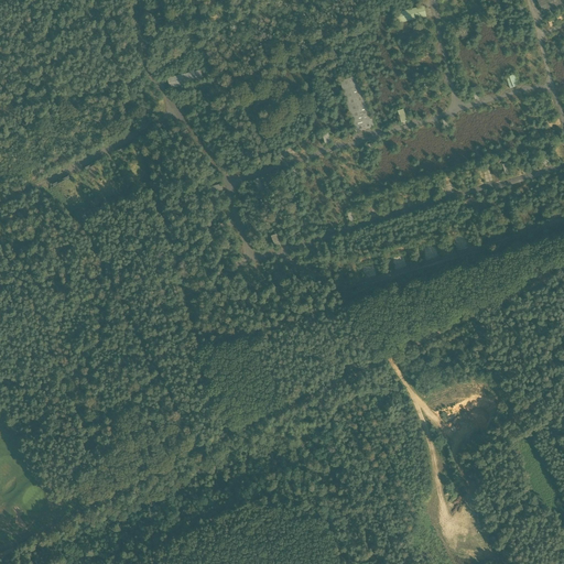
[(563,0),(537,0),(544,15),(563,4),(563,0)]
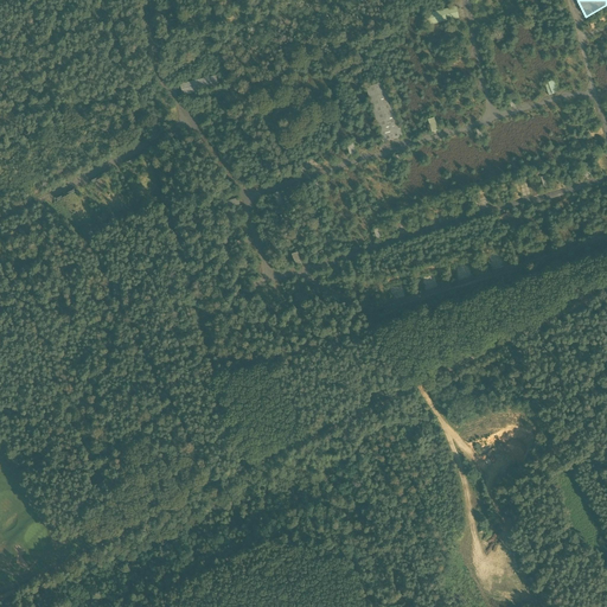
[(545,84),(549,96),(558,94),(555,82),(545,84)]
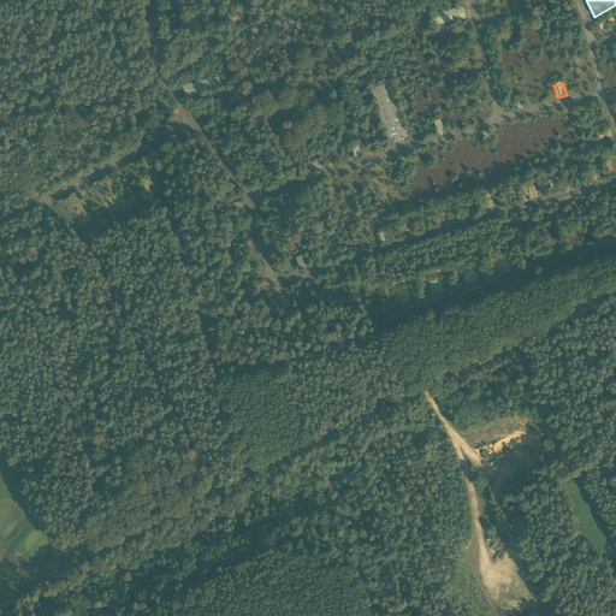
[(515,98),(519,110),(526,107),(522,95),(515,98)]
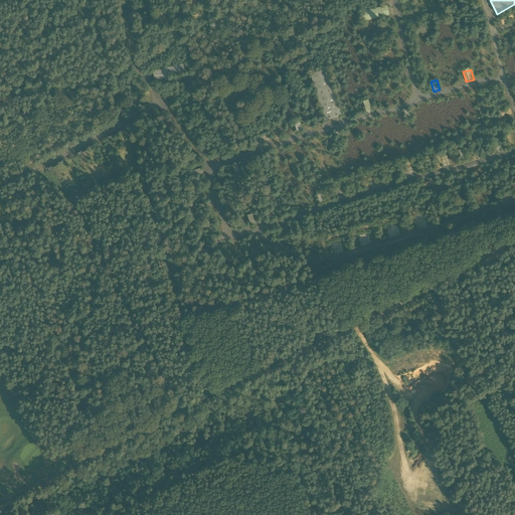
[(363,101),(366,111),(371,109),(368,100),(363,101)]
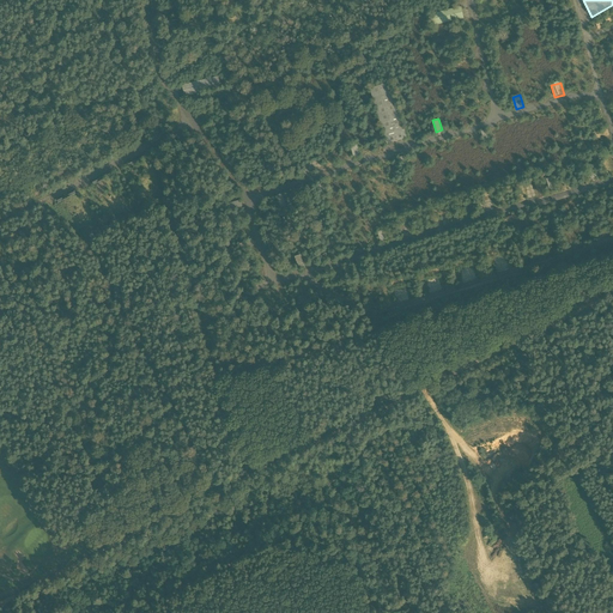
[(588,122),(590,129),(602,126),(600,119),(588,122)]
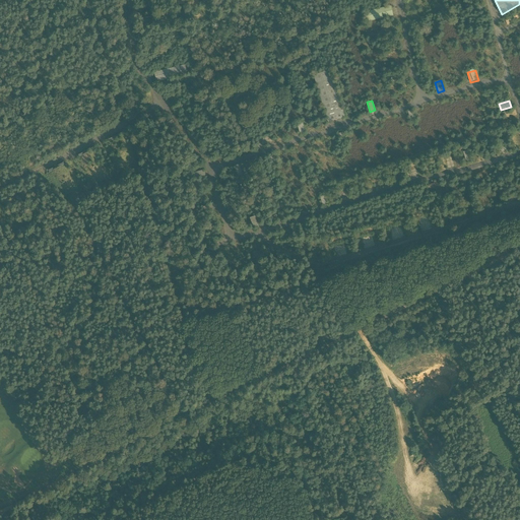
[(407,113),(409,122),(415,121),(412,111),(407,113)]
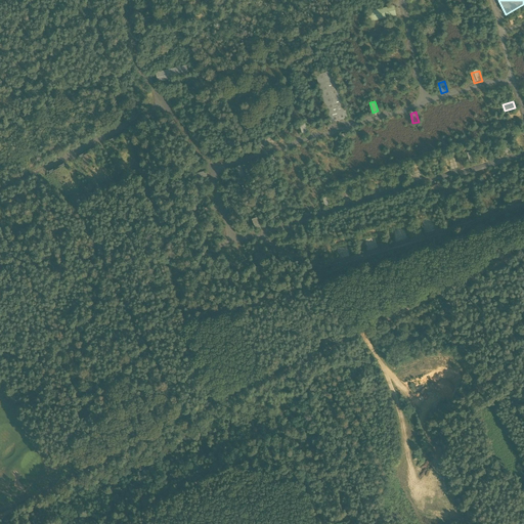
[(298,125),(302,135),(308,134),(304,123),(298,125)]
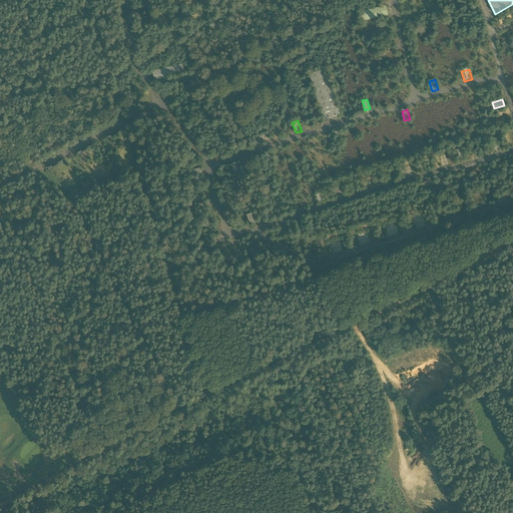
[(333,131),(336,141),(341,140),(338,129),(333,131)]
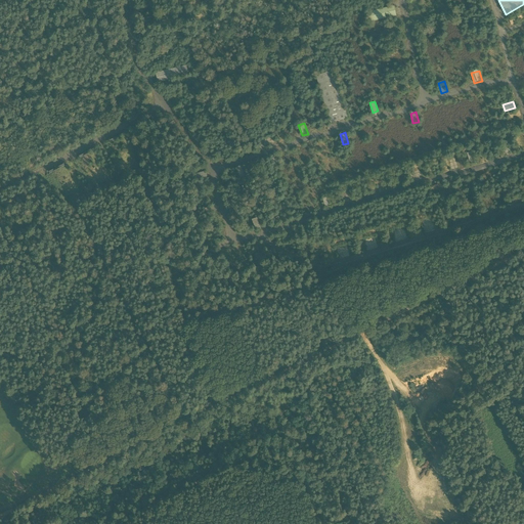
[(503,144),(506,156),(512,155),(508,142),(503,144)]
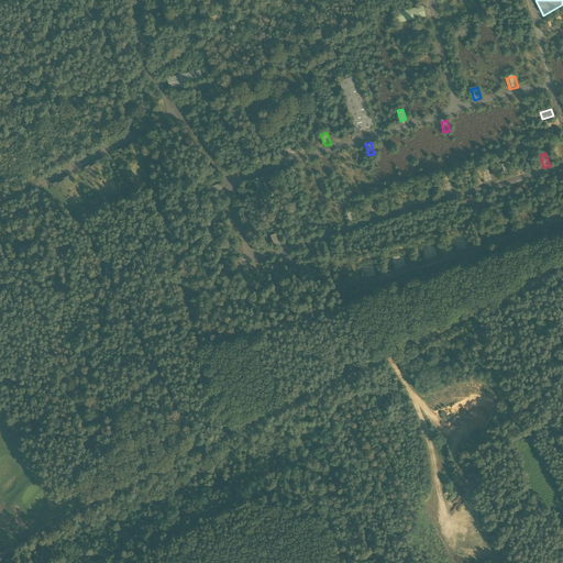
[(501,166),(506,179),(511,177),(508,164),(501,166)]
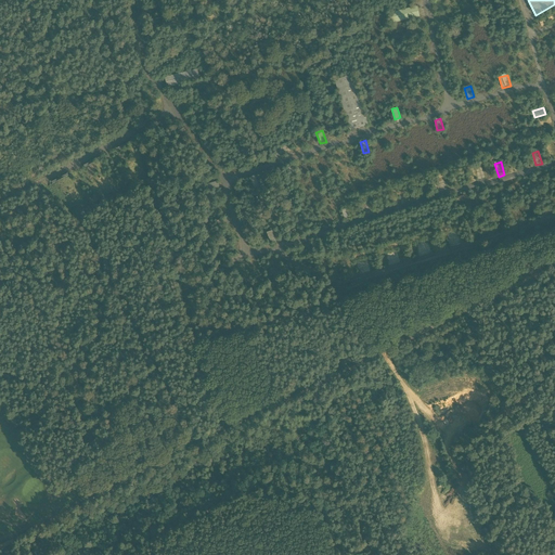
[(286,165),(291,177),(297,175),(294,164),(286,165)]
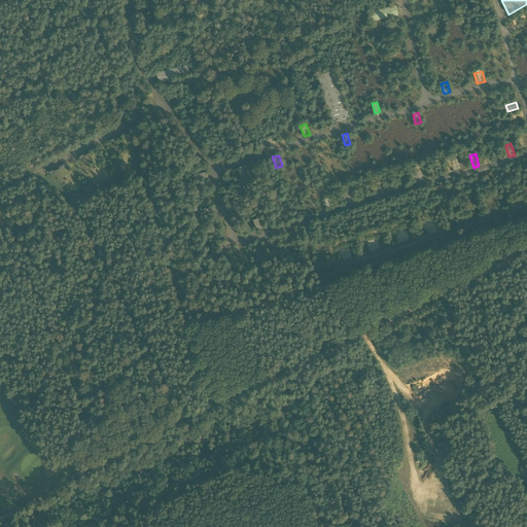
[(237,170),(240,180),(245,179),(242,168),(237,170)]
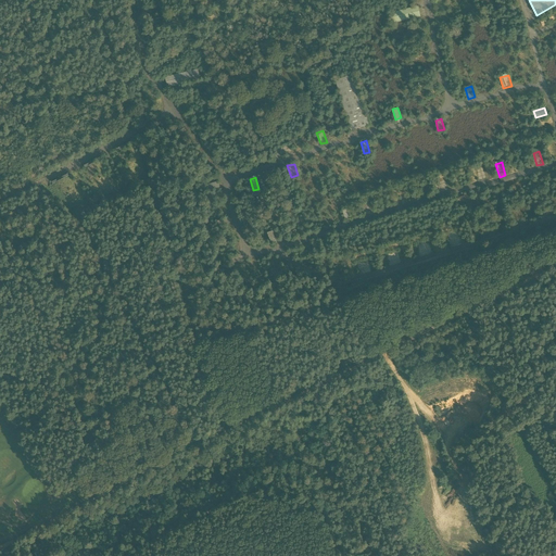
[(341,211),(344,223),(351,220),(348,209),(341,211)]
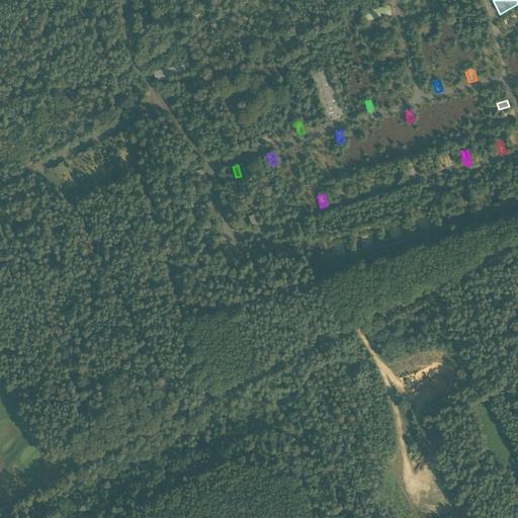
[(417,220),(421,232),(431,229),(428,217),(417,220)]
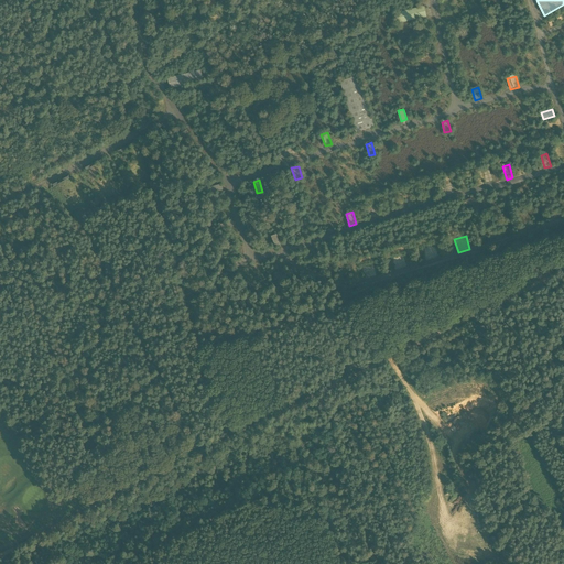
[(423,249),(427,262),(438,258),(435,245),(423,249)]
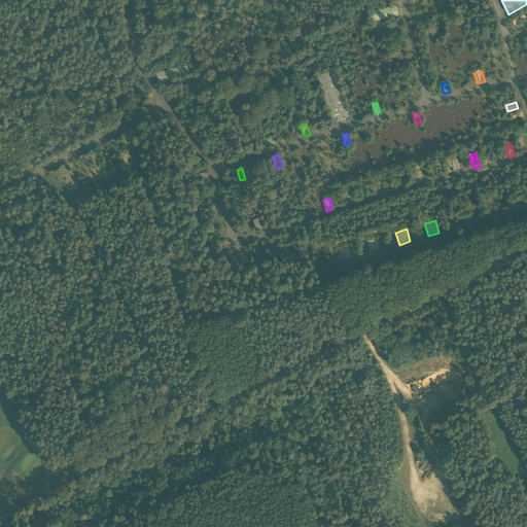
[(365,241),(370,253),(381,250),(378,238),(365,241)]
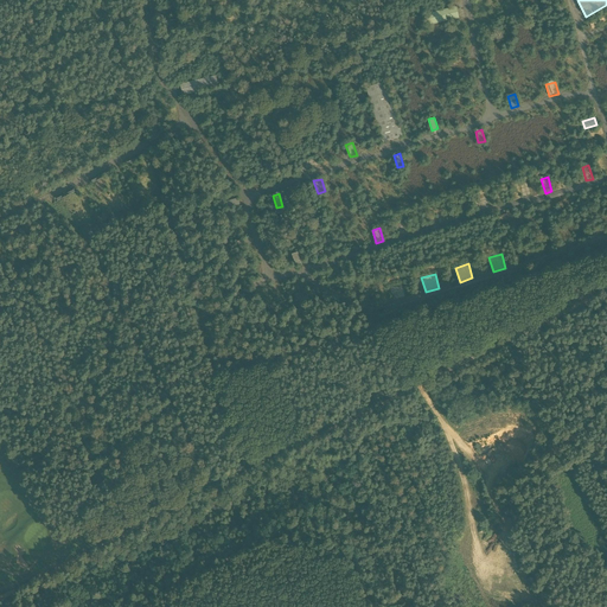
[(388,288),(391,302),(406,299),(402,285),(388,288)]
